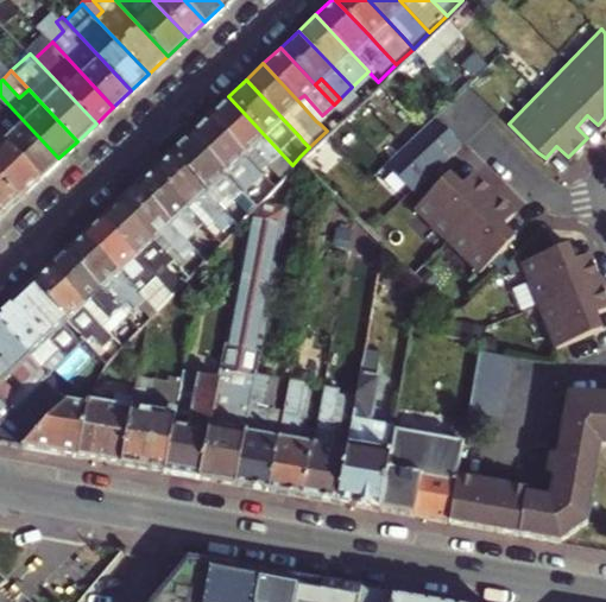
[(338,109),(343,115),(361,97),(357,92),(338,109)]
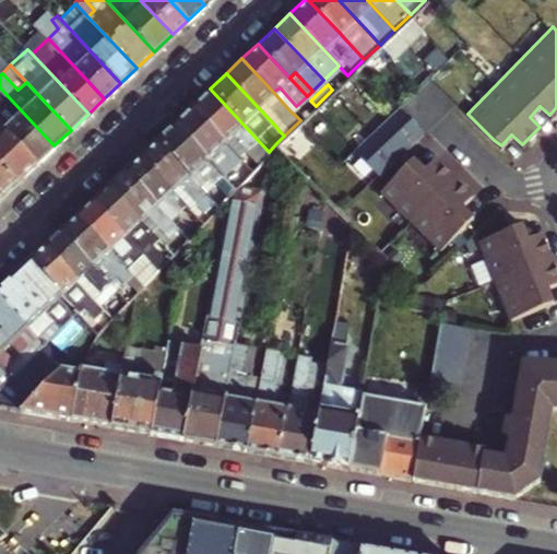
[(0,104),(1,105),(9,97),(0,87),(0,104)]
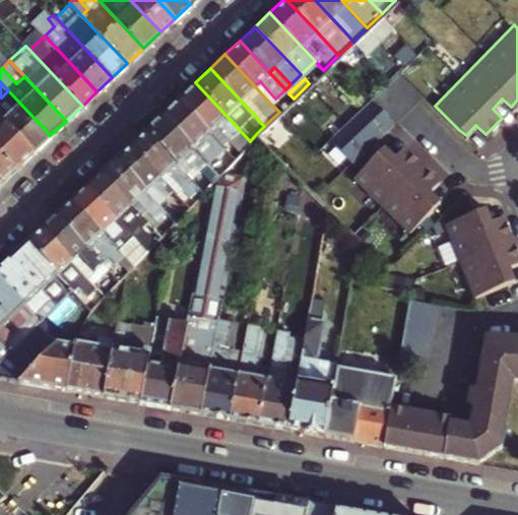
[(270,104),(275,99),(260,81),(254,85),(270,104)]
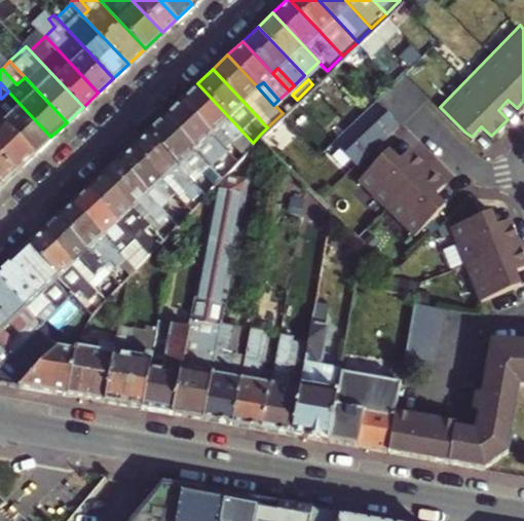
[(244,152),(253,143),(197,83),(181,99),(220,141),(227,135),(244,152)]
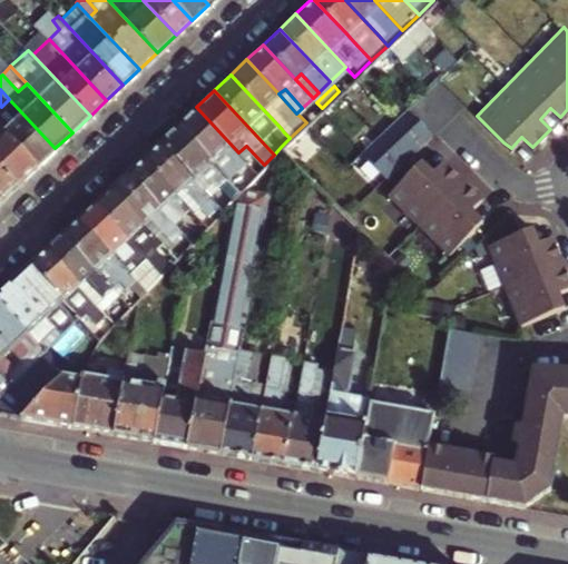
[(0,125),(37,165),(55,148),(9,99),(1,107),(0,106),(0,125)]
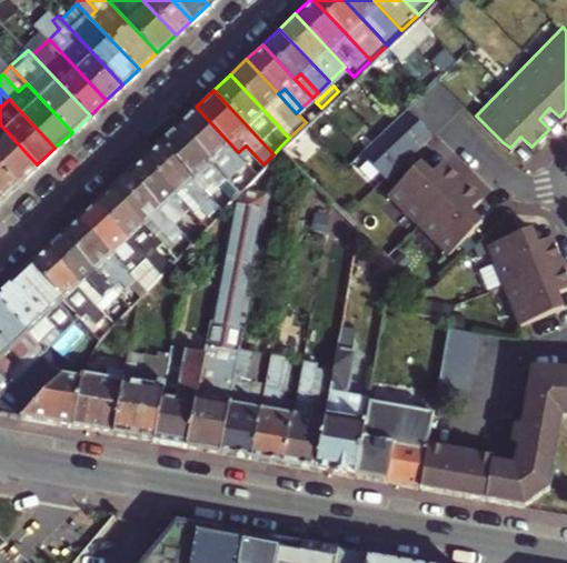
[(300,117),(306,122),(321,108),(316,102),(300,117)]
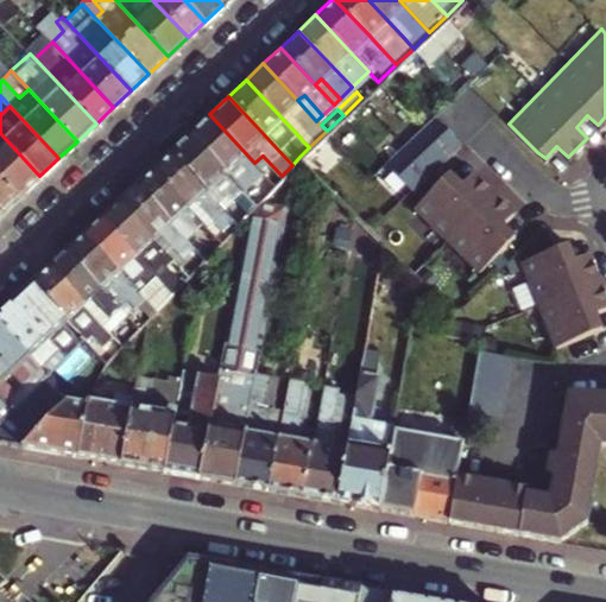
[(410,189),(459,141),(431,113),(420,125),(403,141),(385,158),(383,160),(410,189)]
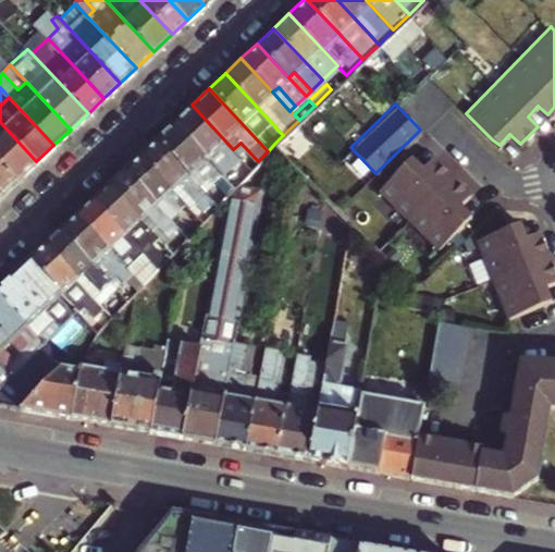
[(236,154),(233,149),(192,105),(173,121),(212,163),(220,156),(226,163),(236,154)]
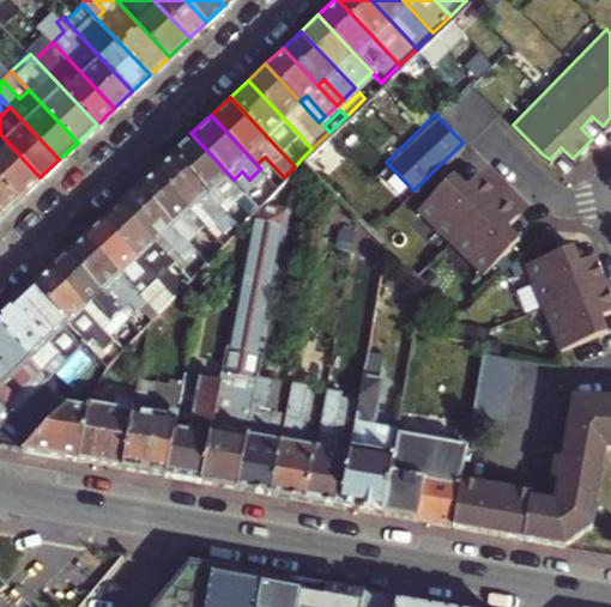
[(241,187),(234,180),(191,133),(171,152),(207,190),(216,183),(229,198),(241,187)]
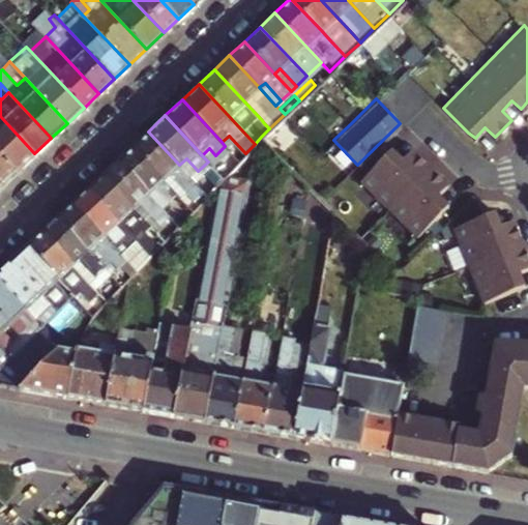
[(0,154),(16,172),(34,153),(0,116),(0,154)]
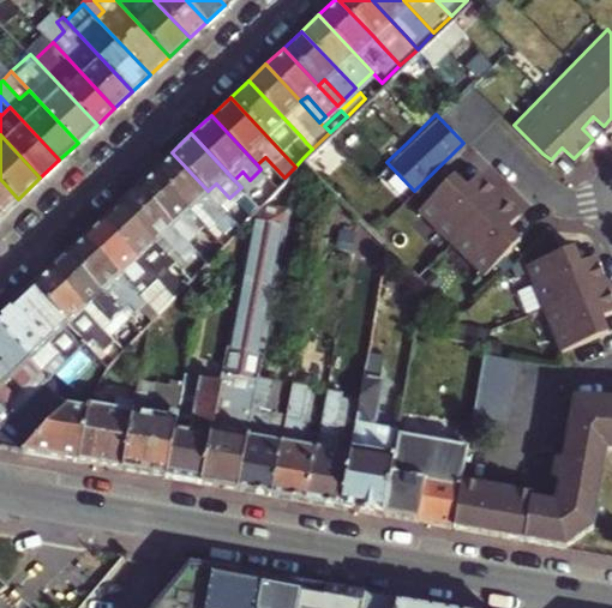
[(225,220),(229,215),(208,191),(172,152),(154,168),(208,226),(216,235),(222,241),(233,229),(225,220)]
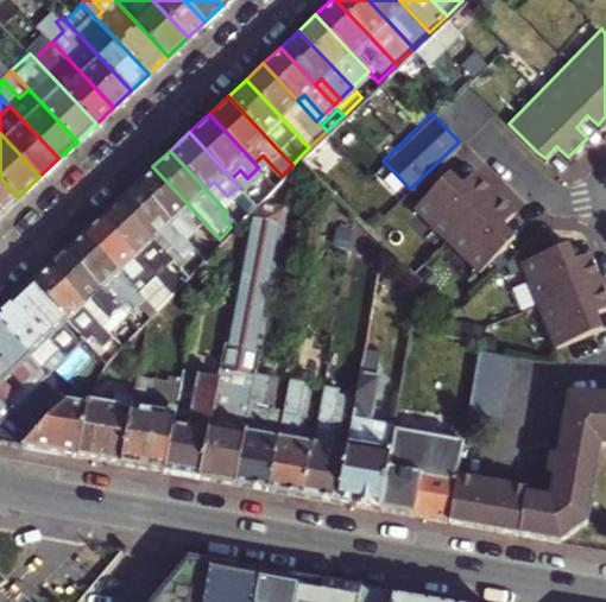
[(188,240),(206,223),(152,166),(134,183),(188,240)]
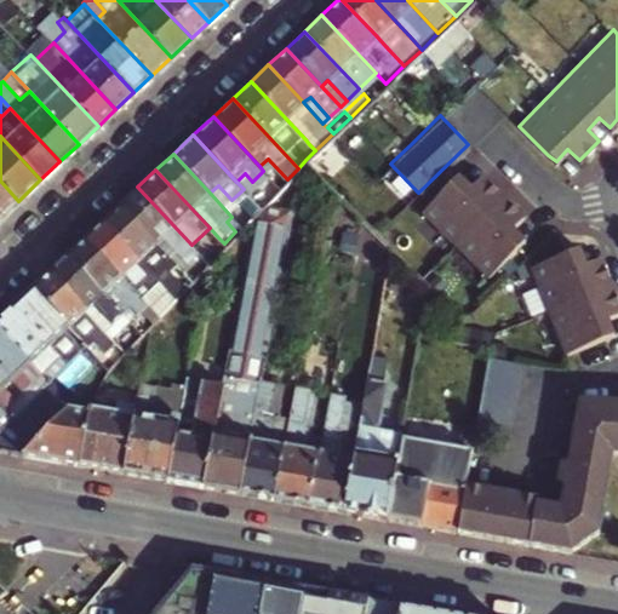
[(510,225),(521,214),(480,173),(469,184),(457,173),(448,181),(421,210),(487,275),(516,246),(524,239),(510,225)]
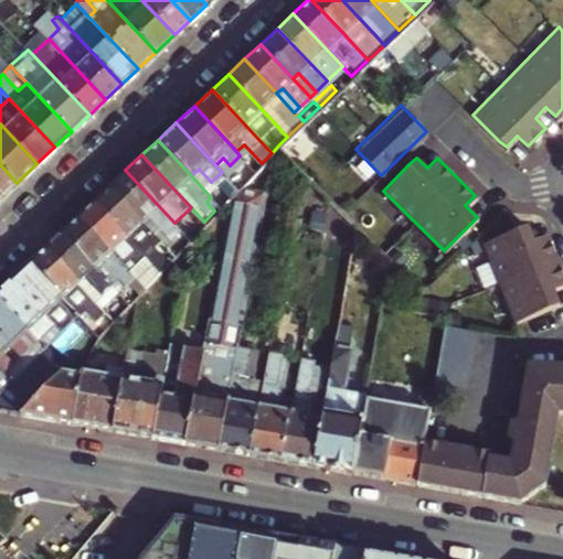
[(0,197),(17,183),(0,164),(0,197)]
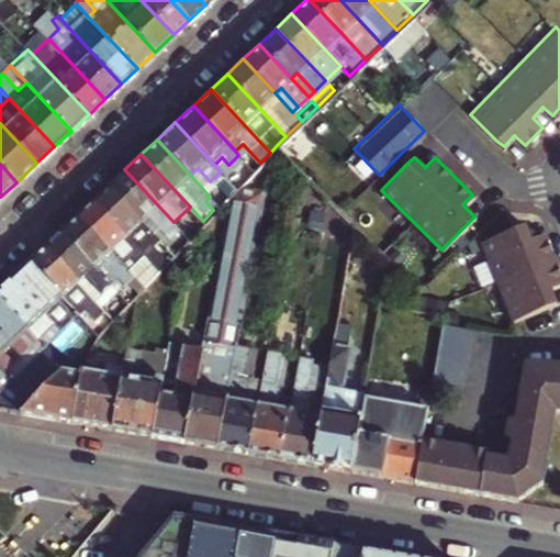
[(164,232),(174,222),(124,169),(109,185),(141,219),(146,213),(157,225),(164,232)]
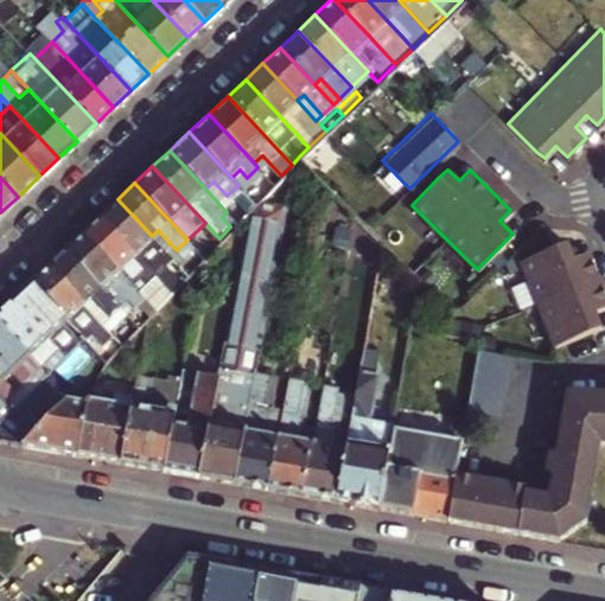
[(198,472),(233,478),(254,366),(258,349),(276,243),(285,198),(262,194),(255,203),(246,211),(222,341),(215,379),(198,472)]
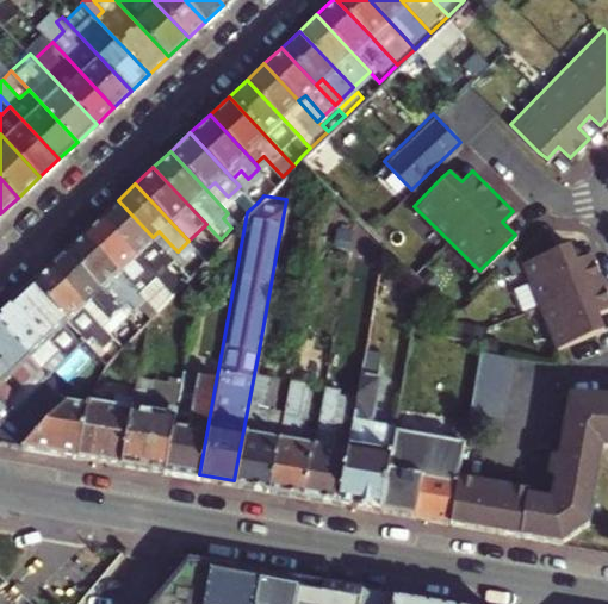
[(187,275),(165,250),(153,237),(118,200),(101,216),(172,292),(187,275)]
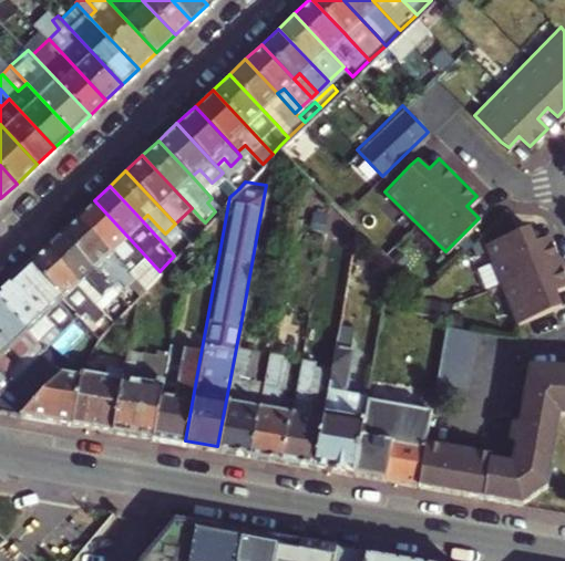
[(144,288),(160,271),(94,200),(78,216),(133,276),(144,288)]
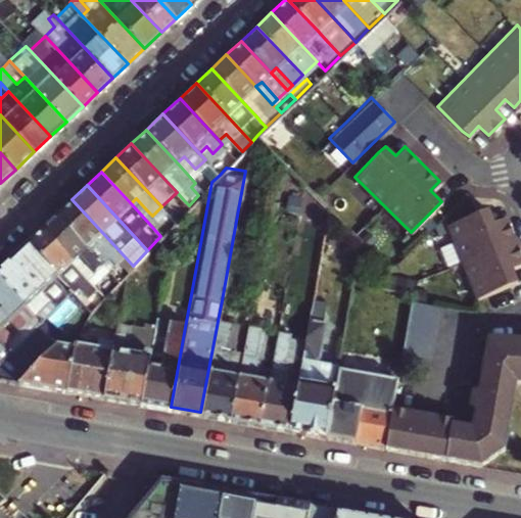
[(141,215),(146,209),(136,198),(131,203),(141,215)]
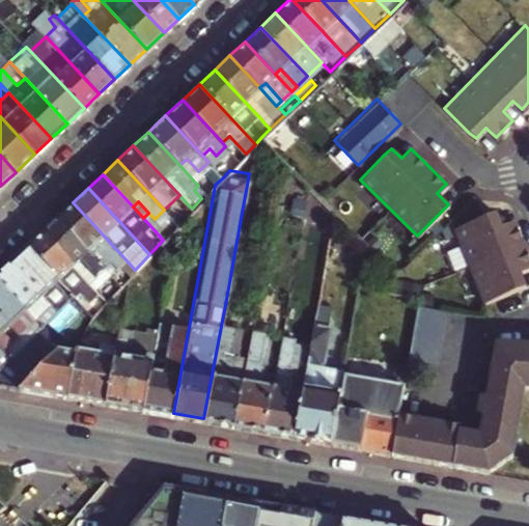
[(109,272),(124,258),(73,202),(57,217),(104,267),(109,272)]
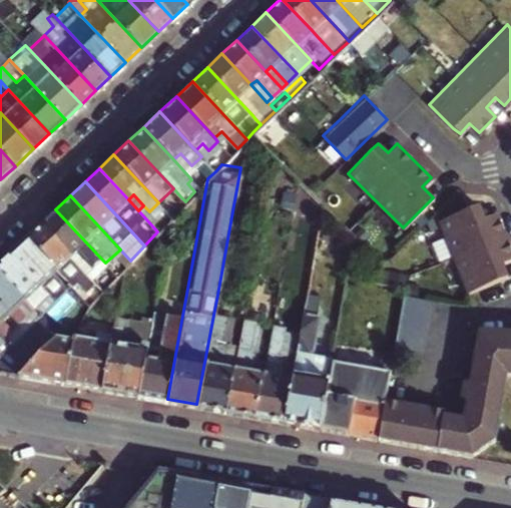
[(165,209),(171,216),(185,201),(180,196),(165,209)]
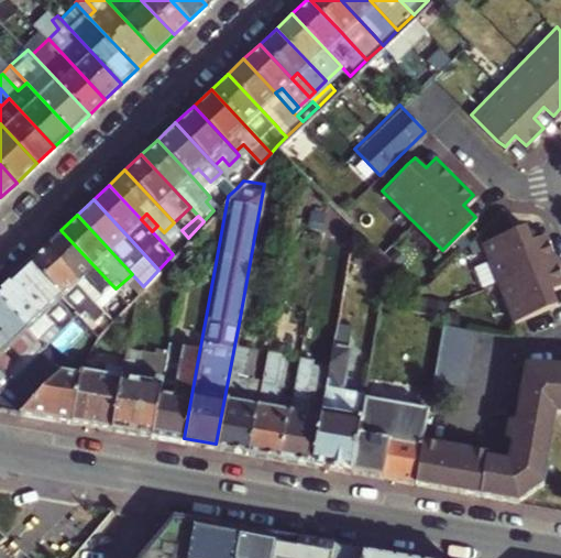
[(551,286),(560,282),(560,271),(545,231),(532,237),(526,221),(516,226),(482,239),(515,318),(549,305),(558,301),(551,286)]
